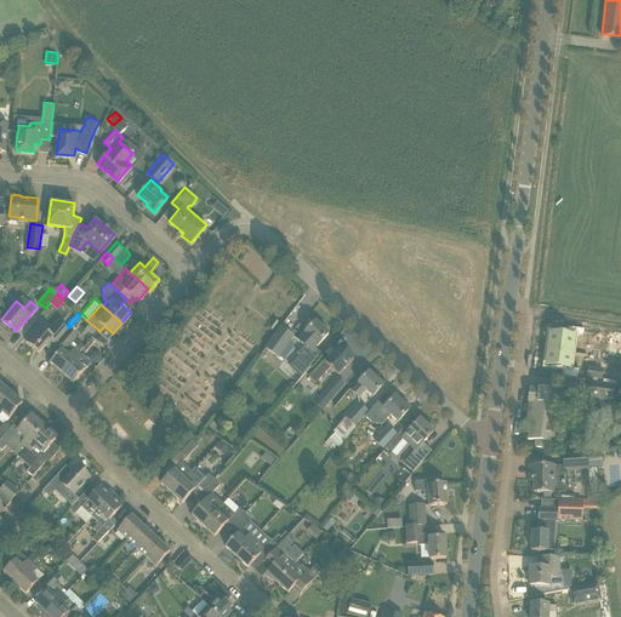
[(57,341),(58,341),(69,327),(60,319),(49,331),(40,323),(26,340),(39,350),(45,343),(51,349),(57,341)]
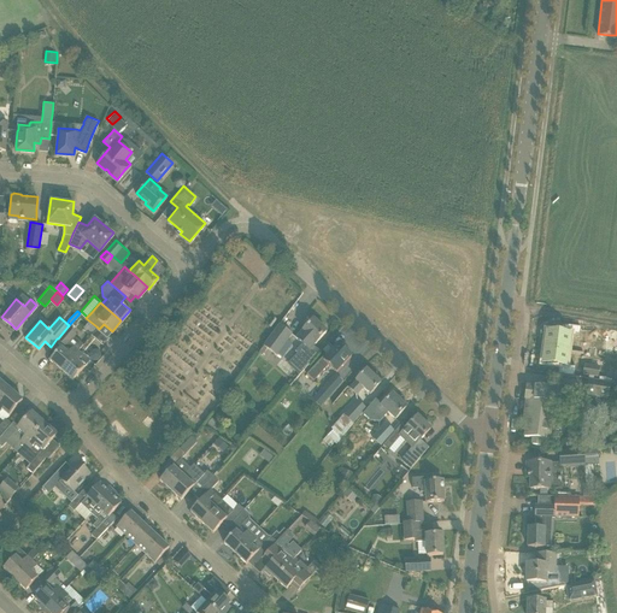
[(304,343),(298,351),(309,360),(315,353),(319,348),(313,343),(316,340),(316,341),(327,329),(313,317),(295,335),(304,343)]
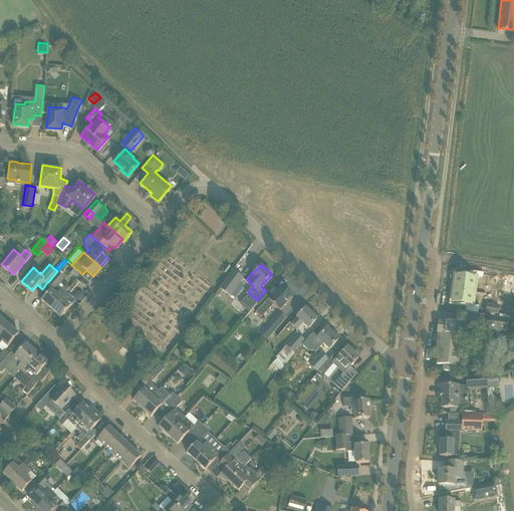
[(230,294),(243,276),(233,268),(219,286),(230,294)]
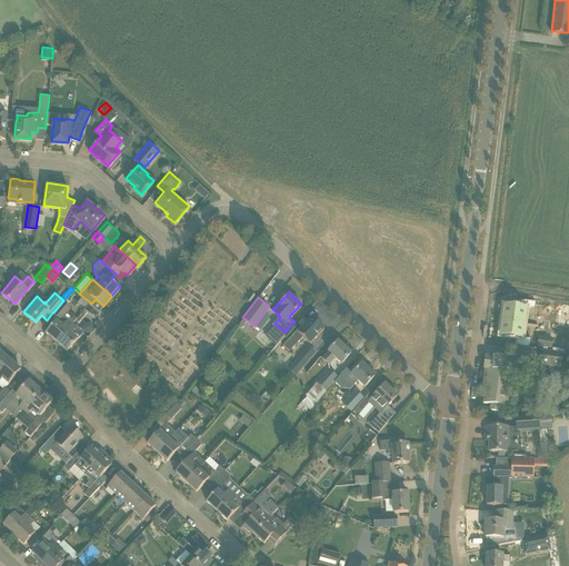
[(502,314),(501,318),(503,318),(527,321),(529,308),(535,308),(536,299),(520,297),(519,305),(503,303),(502,314)]
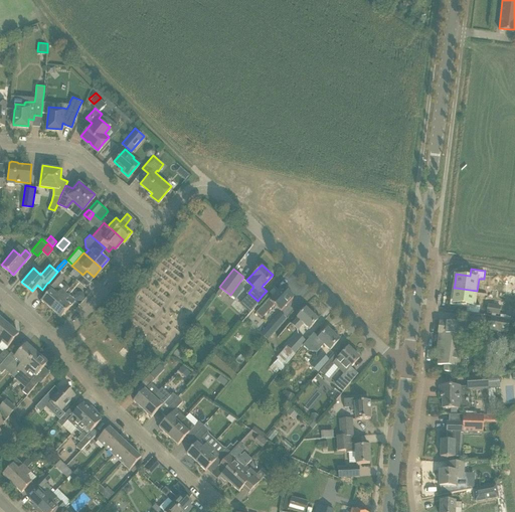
[(47,291),(41,299),(51,307),(64,291),(69,286),(62,280),(64,278),(62,276),(57,272),(48,283),(52,286),(47,291)]
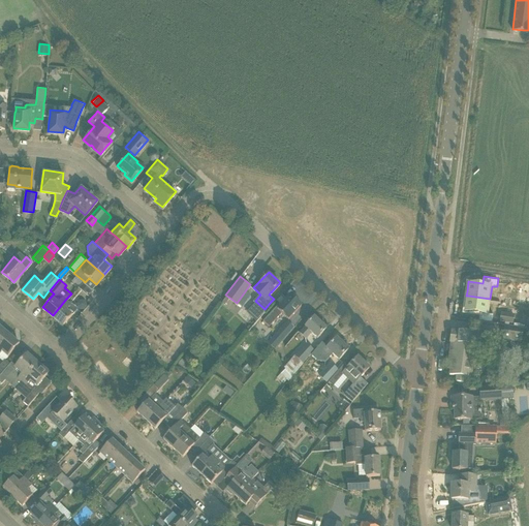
[(85,282),(83,280),(79,285),(81,287),(88,295),(92,289),(85,282)]
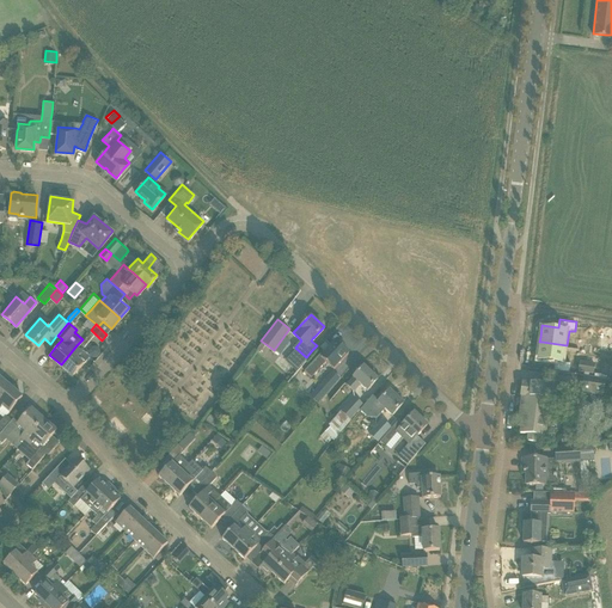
[(344,345),(336,338),(322,355),(319,352),(304,369),(311,375),(326,360),(334,367),(348,351),(343,347),(344,345)]
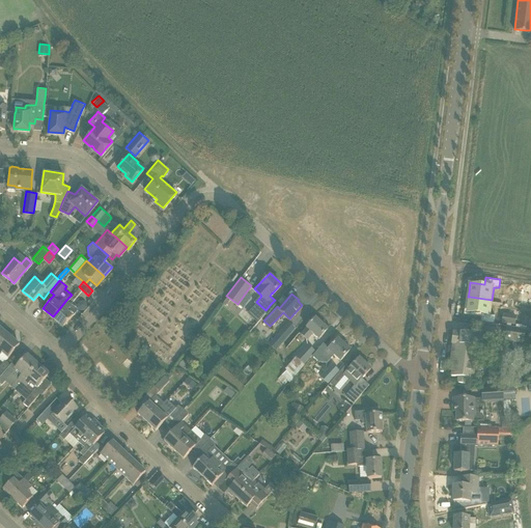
[(468,301),(467,311),(480,313),(480,320),(494,322),(495,313),(491,312),(492,300),(470,297),(468,297),(468,301)]
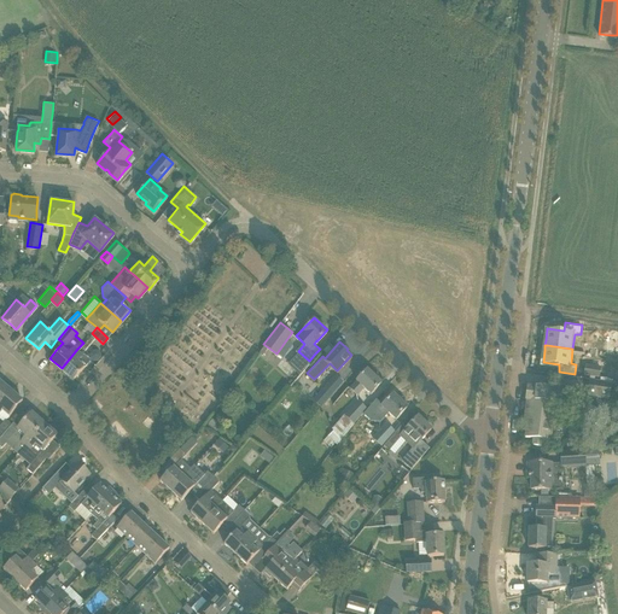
[(80,351),(77,349),(62,368),(73,379),(89,360),(80,351)]
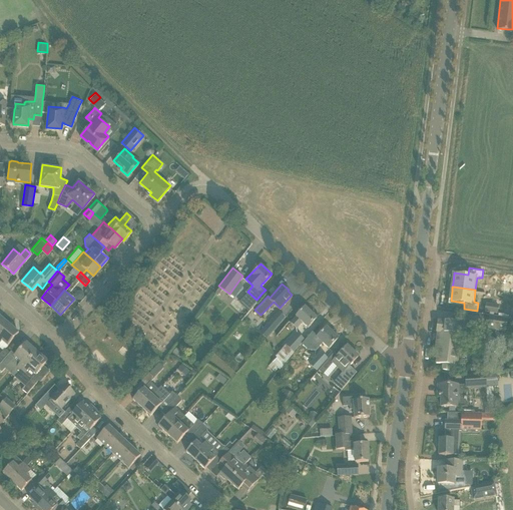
[(485,302),(484,310),(497,312),(498,303),(485,302)]
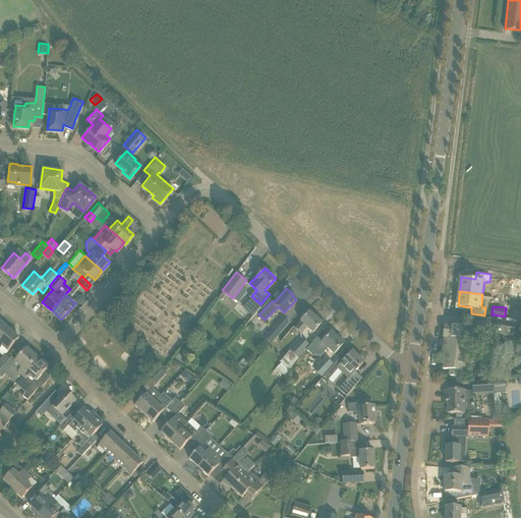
[(306,325),(312,331),(322,321),(309,309),(295,325),(301,331),(306,325)]
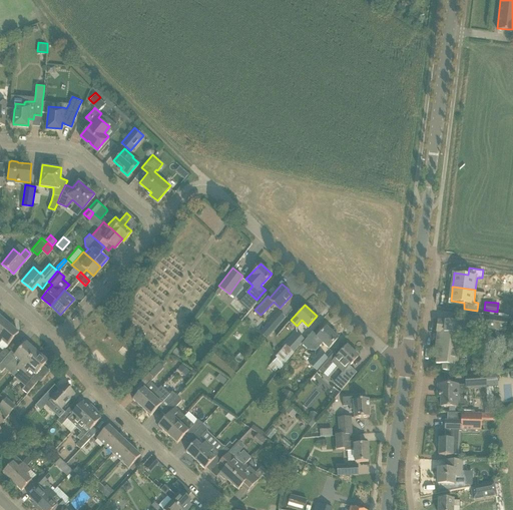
[(278,310),(260,331),(267,336),(285,316),(278,310)]
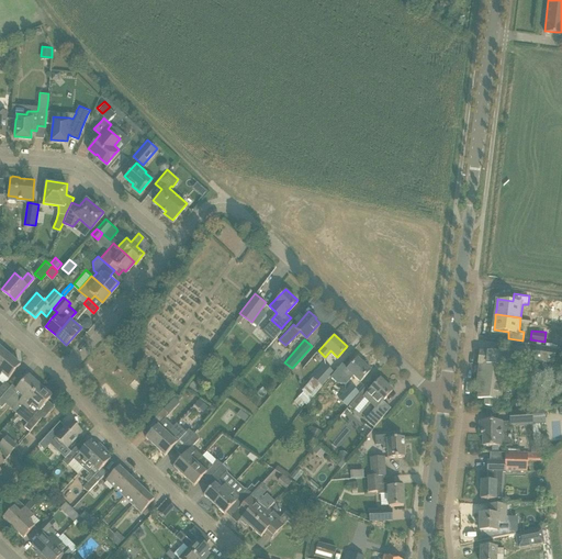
[(555,361),(558,346),(537,343),(535,358),(555,361)]
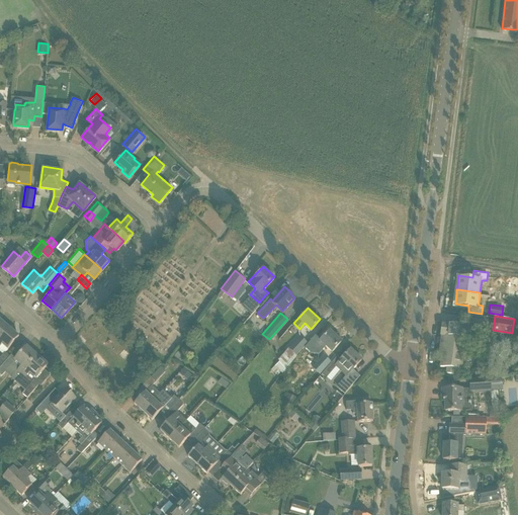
[(0,335),(9,326),(0,318),(0,335)]
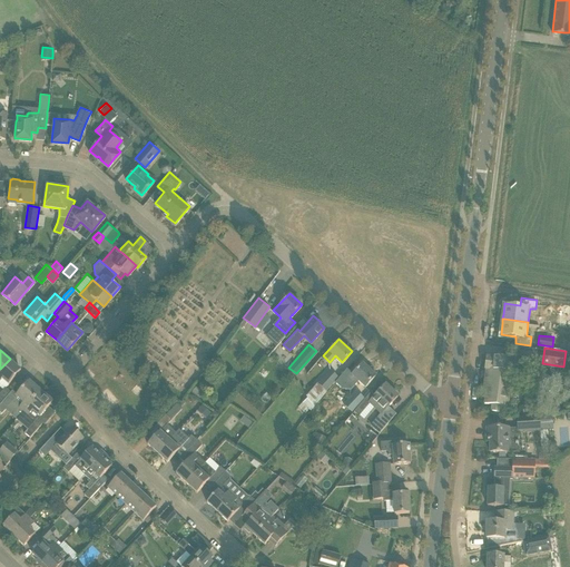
[(518,359),(507,357),(504,355),(502,354),(499,354),(497,355),(487,354),(484,367),(485,367),(482,396),(485,396),(484,401),(492,402),(491,408),(498,409),(499,409),(500,403),(508,404),(511,373),(519,374),(519,373),(523,374),(526,360),(520,359),(518,359)]
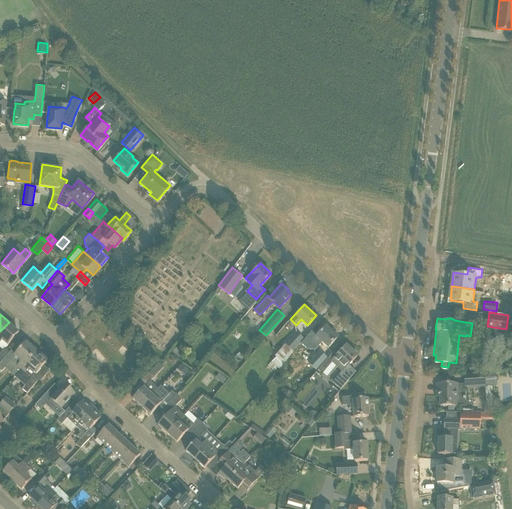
[(18,330),(9,322),(0,331),(0,339),(1,338),(7,343),(18,330)]
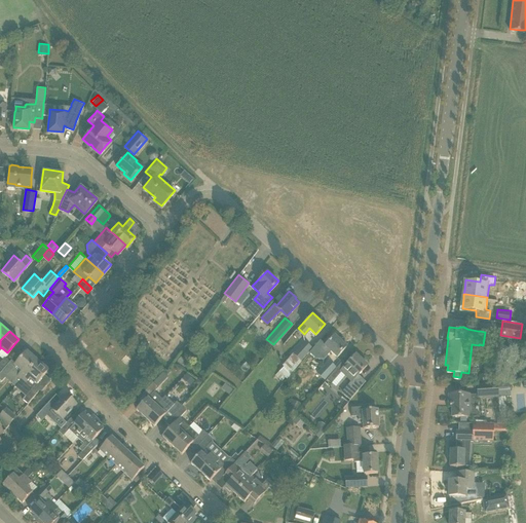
[(321,338),(311,348),(316,353),(321,350),(325,356),(330,350),(336,356),(346,344),(345,344),(347,342),(342,338),(341,340),(335,334),(335,333),(326,343),(321,338)]
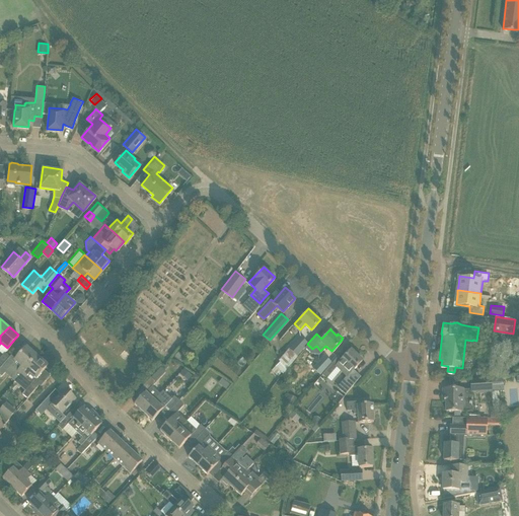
[(308,342),(300,335),(279,358),(280,359),(276,364),(283,372),(298,355),(297,354),(308,342)]
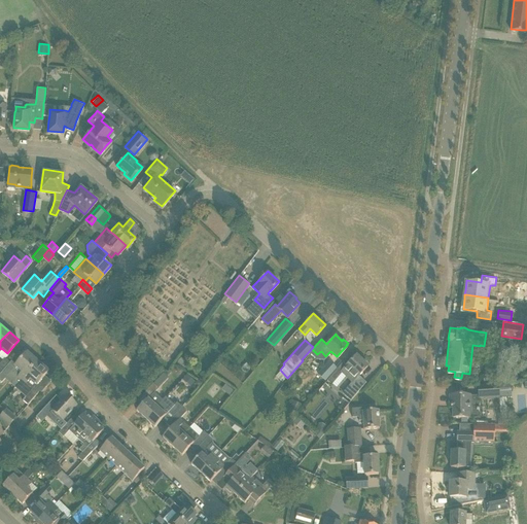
[(10,360),(9,360),(0,371),(0,378),(2,380),(10,370),(16,375),(21,379),(37,360),(27,350),(20,358),(15,363),(11,359),(10,360)]
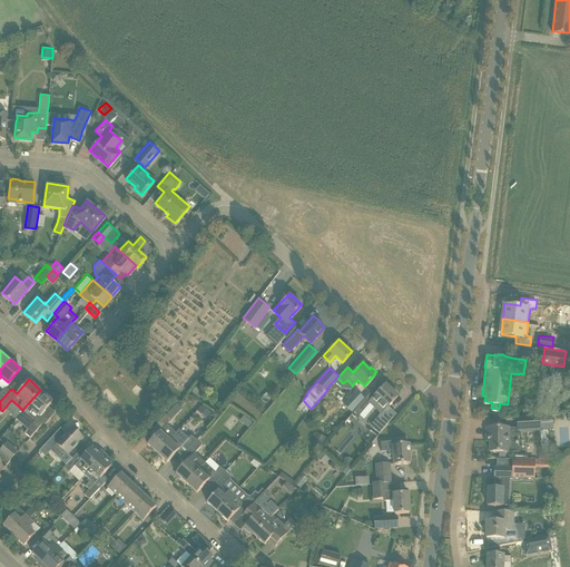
[(397,394),(396,392),(396,391),(394,388),(392,389),(385,382),(377,391),(376,393),(372,389),(364,397),(352,410),(357,416),(370,402),(381,412),(387,404),(397,394)]
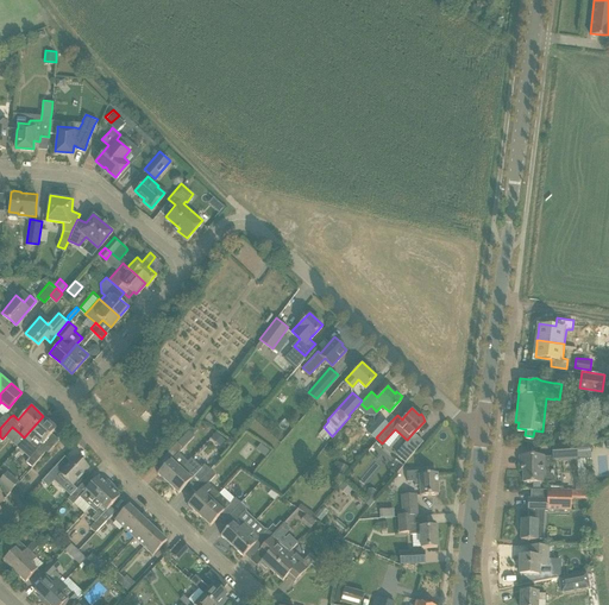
[(208,410),(203,416),(213,422),(217,416),(208,410)]
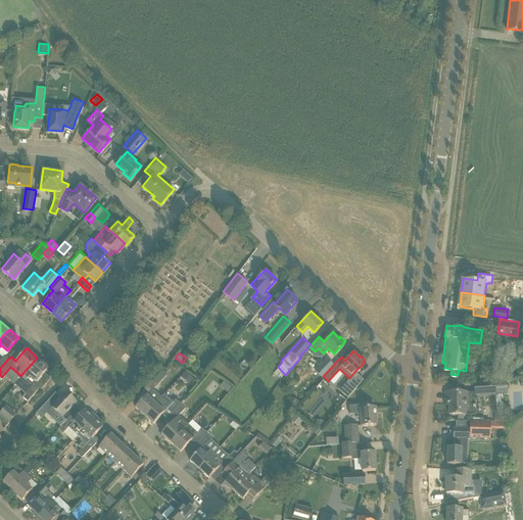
[(4,353),(0,358),(0,368),(9,358),(4,353)]
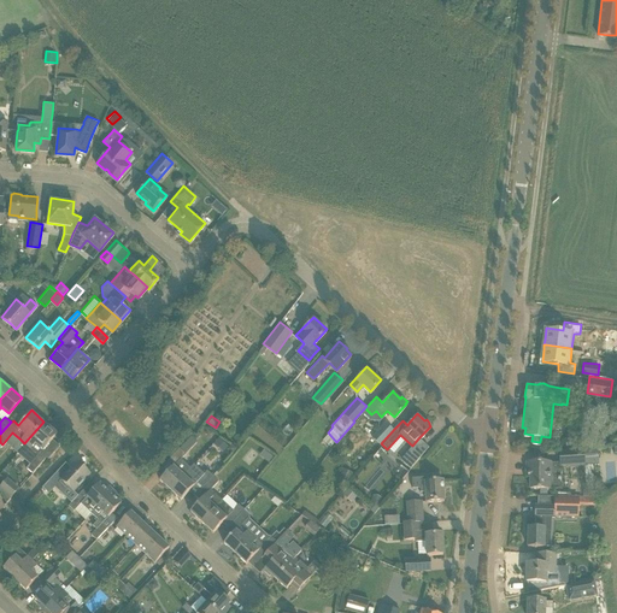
[(381,443),(394,429),(385,420),(371,435),(381,443)]
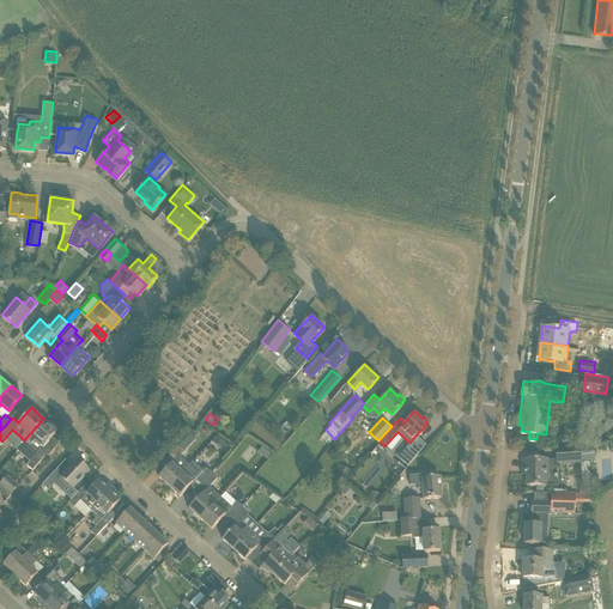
[(43,419),(24,440),(36,451),(26,463),(32,468),(46,452),(43,449),(46,446),(43,444),(56,430),(43,419)]
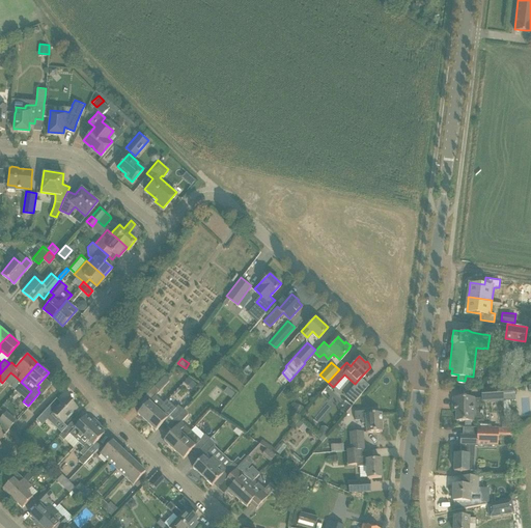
[(183,380),(191,387),(195,383),(188,376),(183,380)]
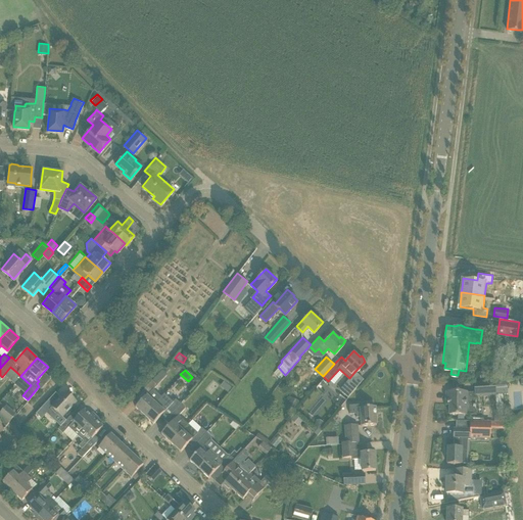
[(153,387),(157,383),(152,378),(143,387),(147,391),(135,406),(144,414),(161,394),(153,387)]
